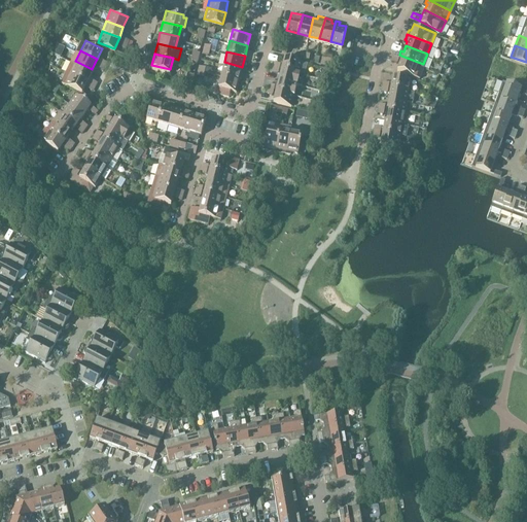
[(284,55),(282,66),(300,70),(303,59),(284,55)]
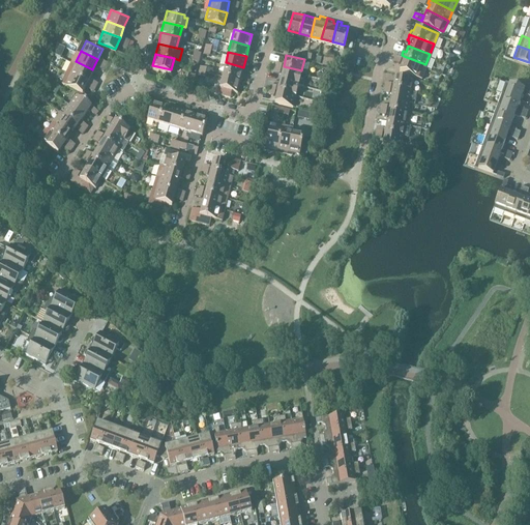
[(425,64),(404,56),(400,67),(421,76),(425,64)]
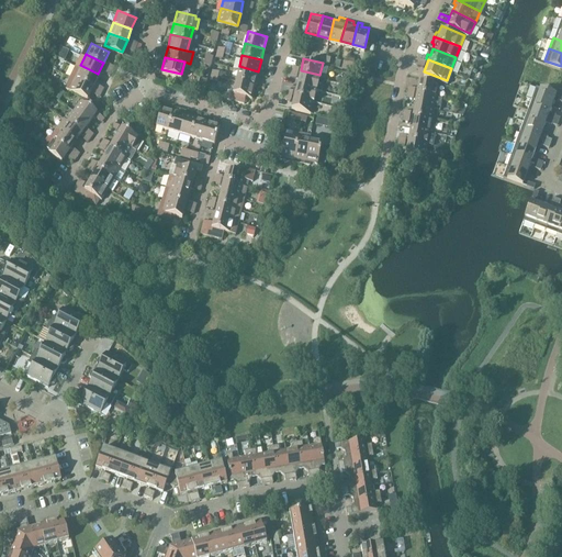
[(96,86),(98,81),(96,79),(98,74),(80,65),(76,63),(70,74),(75,76),(93,85),(96,86)]
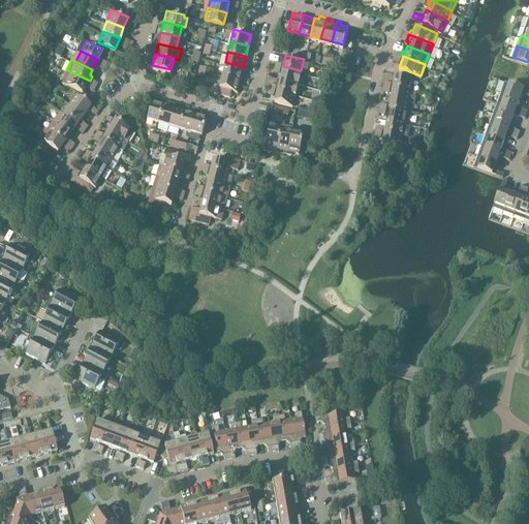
[(225,62),(222,73),(240,78),(243,67),(225,62)]
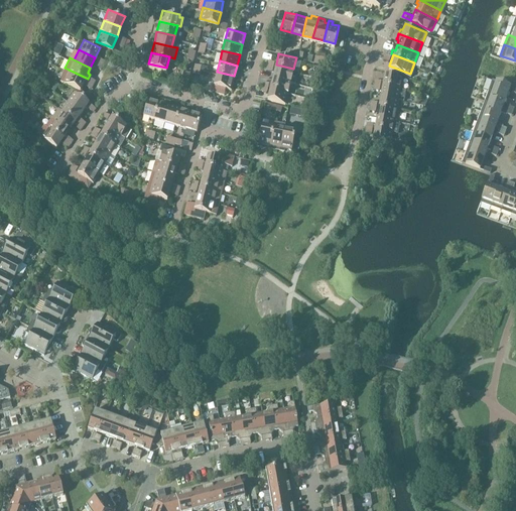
[(276,65),(273,75),(290,79),(295,81),(298,70),(293,69),(276,65)]
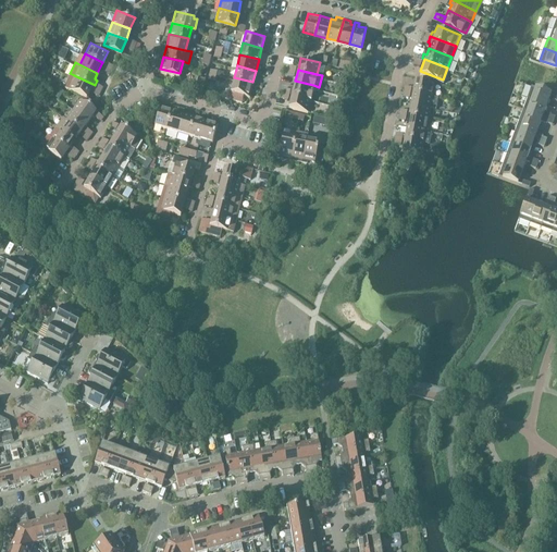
[(65,82),(70,85),(69,86),(87,95),(93,84),(74,75),(70,73),(65,82)]
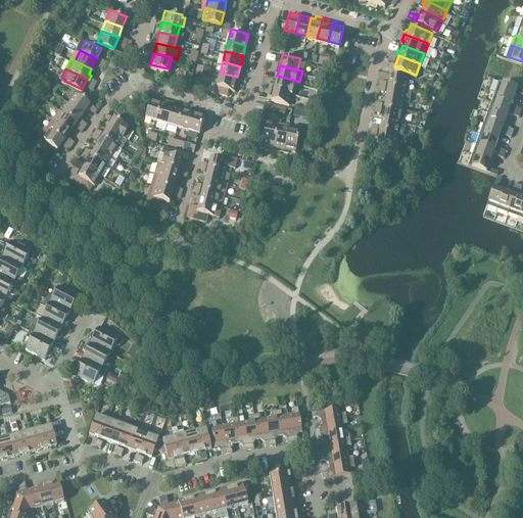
[(237,77),(220,73),(217,83),(212,82),(211,89),(227,93),(229,87),(234,88),(237,77)]
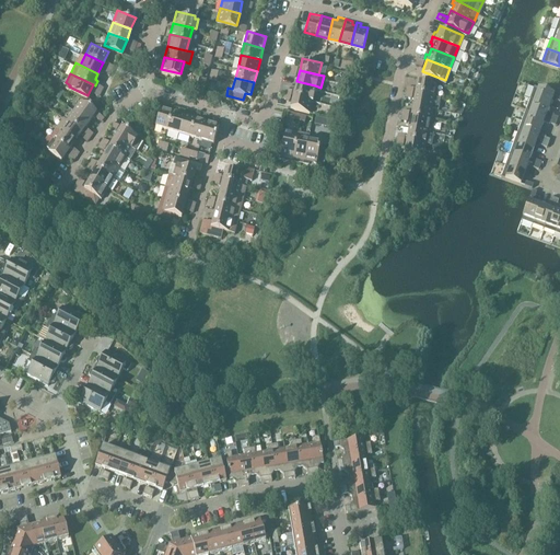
[(413,84),(412,90),(434,93),(436,81),(418,78),(416,84),(413,84)]
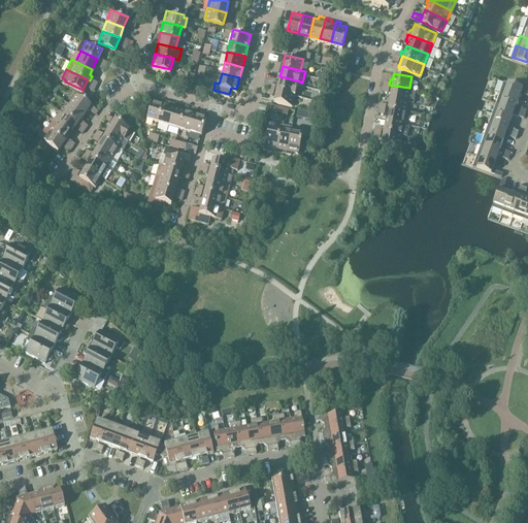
[(279,76),(276,87),(295,92),(297,80),(279,76)]
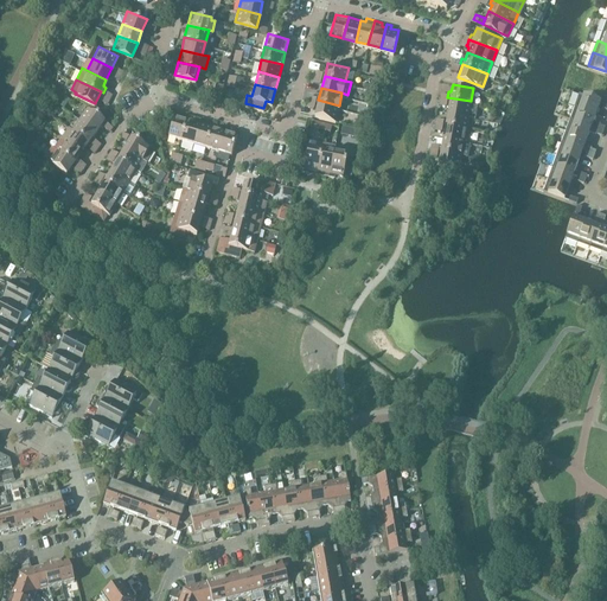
[(579,90),(574,103),(595,110),(600,98),(579,90)]
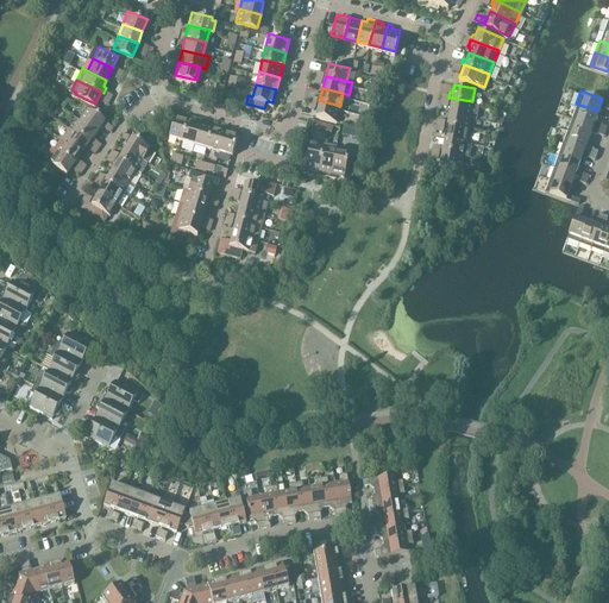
[(451,104),(450,111),(470,114),(472,101),(449,98),(447,102),(451,104)]
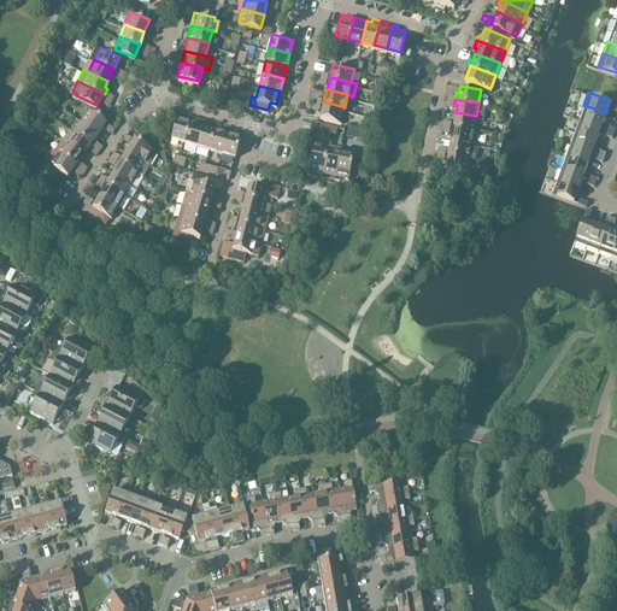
[(345,107),(323,101),(319,115),(341,121),(345,107)]
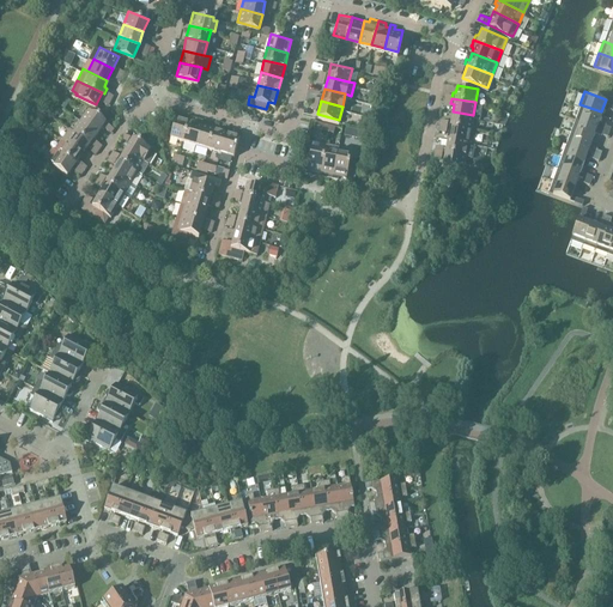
[(580,104),(576,116),(596,123),(601,111),(580,104)]
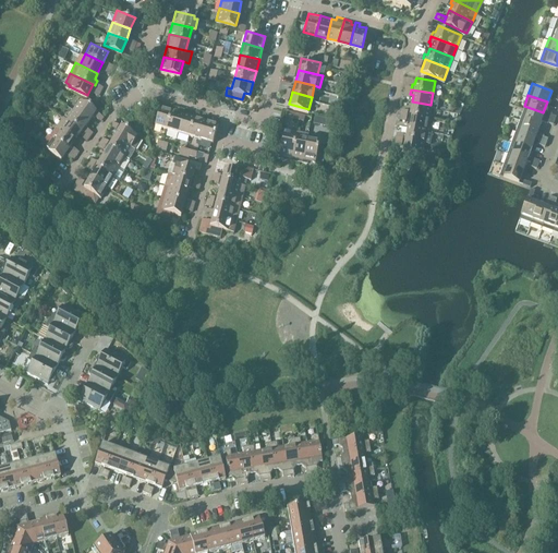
[(80,96),(73,107),(88,118),(96,108),(80,96)]
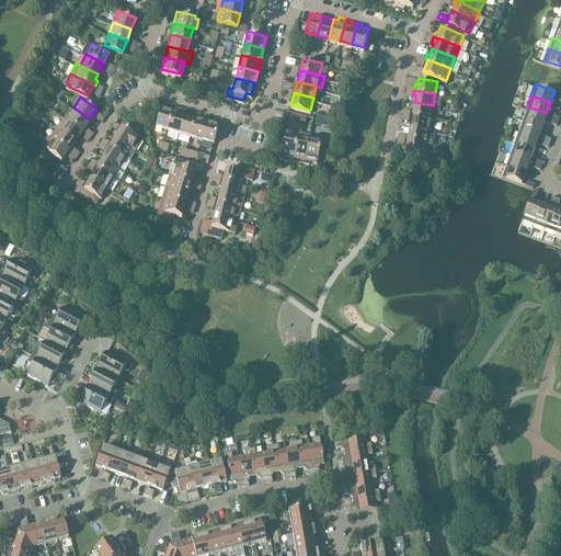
[(414,102),(412,113),(431,116),(433,105),(414,102)]
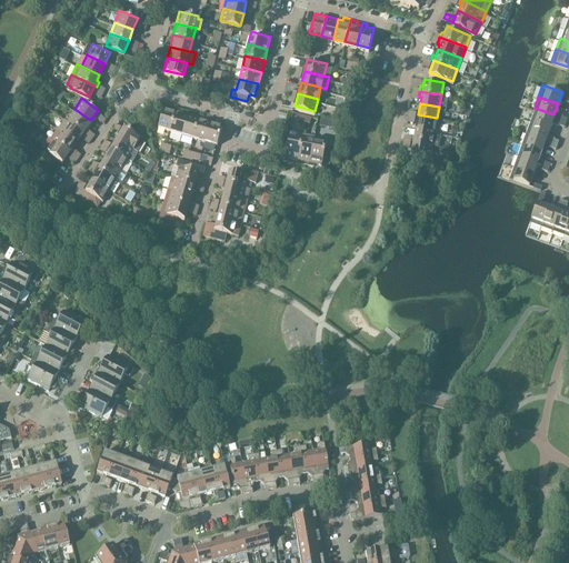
[(158,124),(170,128),(176,109),(163,106),(158,124)]
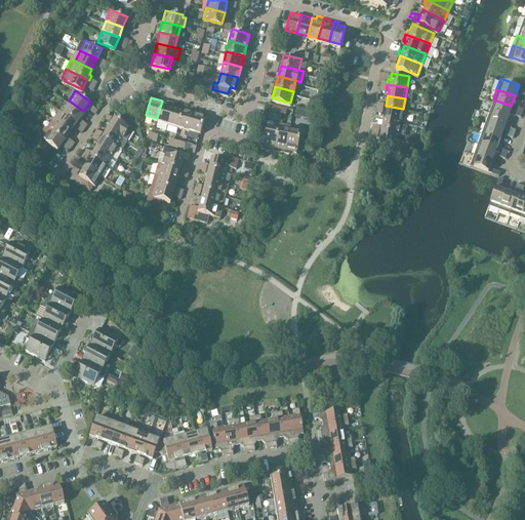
[(162,101),(157,118),(167,121),(173,104),(169,103),(170,100),(163,97),(162,101)]
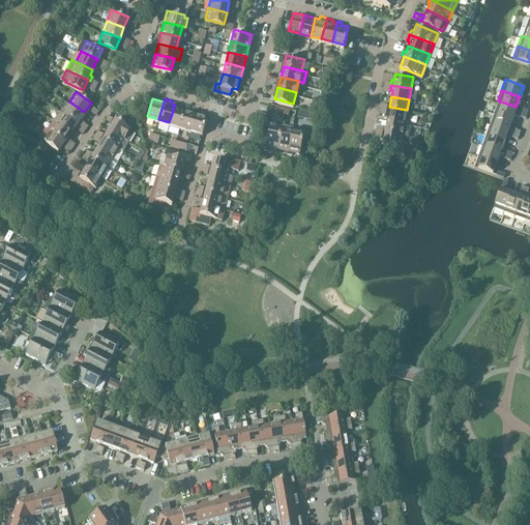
[(498,100),(494,111),(512,117),(516,107),(498,100)]
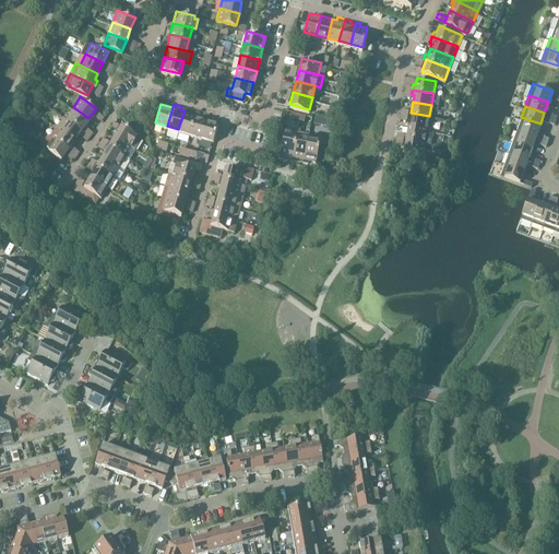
[(73,107),(67,116),(82,128),(88,118),(73,107)]
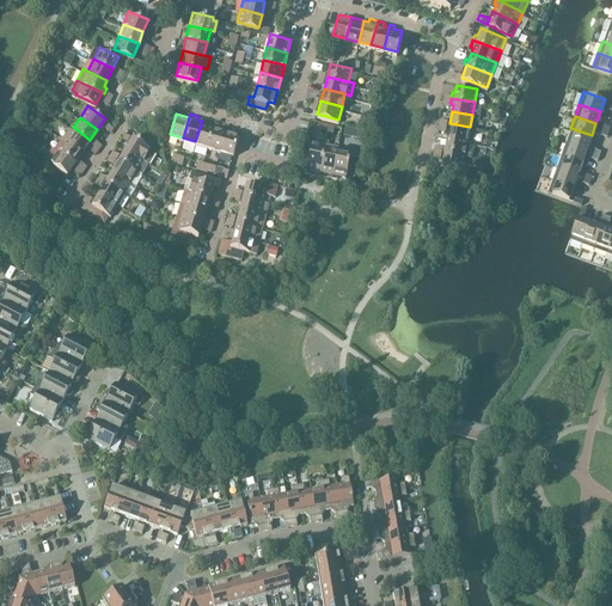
[(195,141),(208,145),(214,124),(202,121),(195,141)]
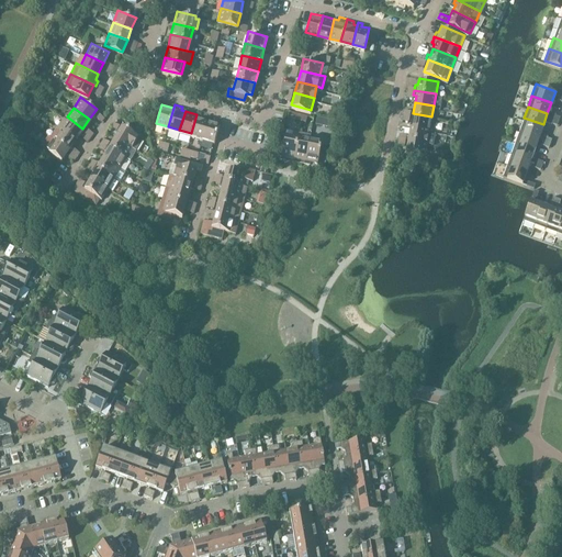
[(191,133),(202,137),(209,114),(205,113),(204,117),(197,114),(191,133)]
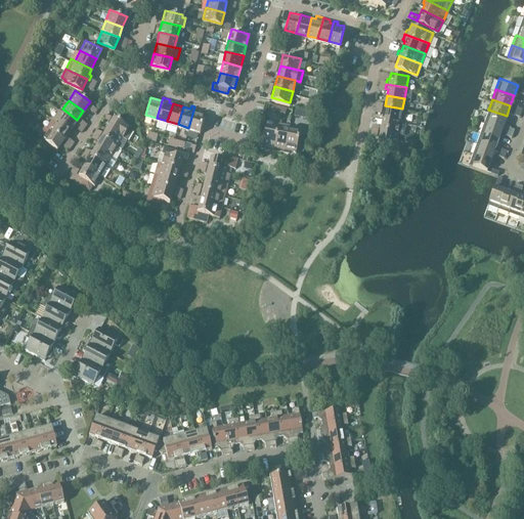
[(385,105),(383,117),(400,120),(402,109),(385,105)]
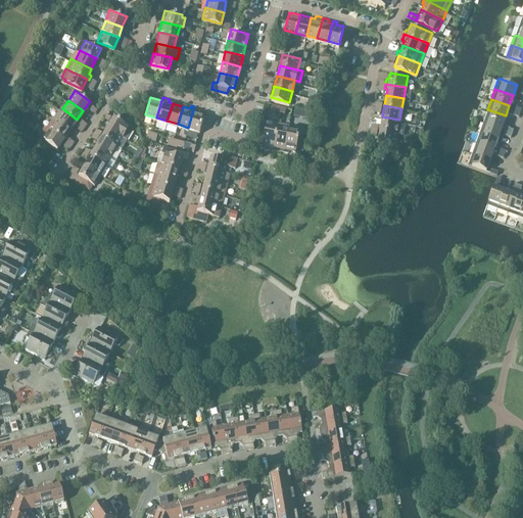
[(59,106),(52,115),(70,129),(77,120),(62,108),(59,106)]
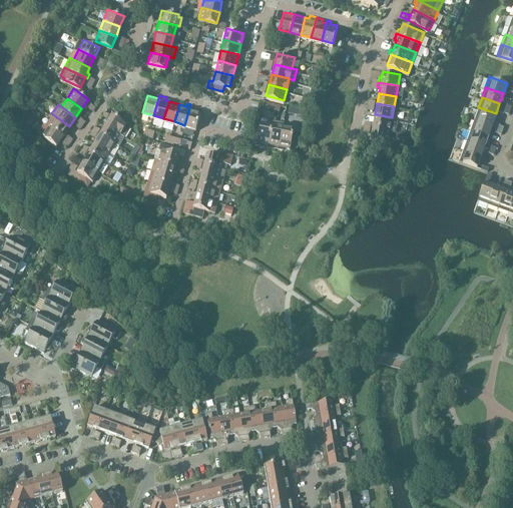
[(190,104),(184,125),(195,128),(200,111),(193,108),(194,105),(190,104)]
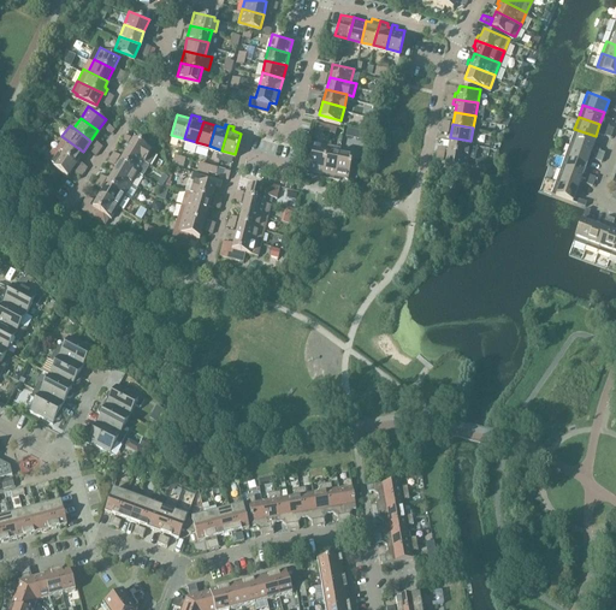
[(574,129),(569,141),(591,149),(596,136),(574,129)]
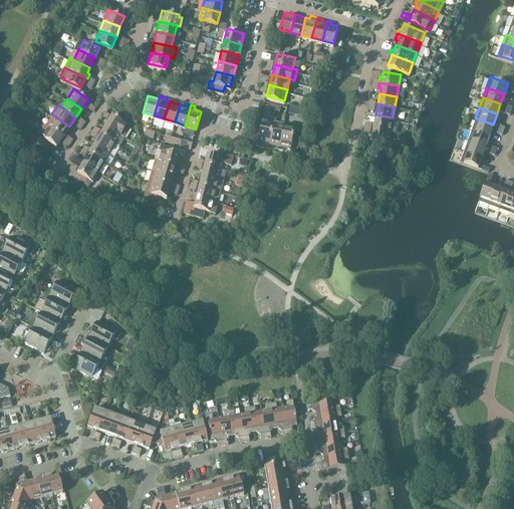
[(108,117),(105,122),(120,133),(126,122),(124,120),(125,119),(124,117),(121,115),(119,115),(118,117),(109,111),(106,115),(108,117)]
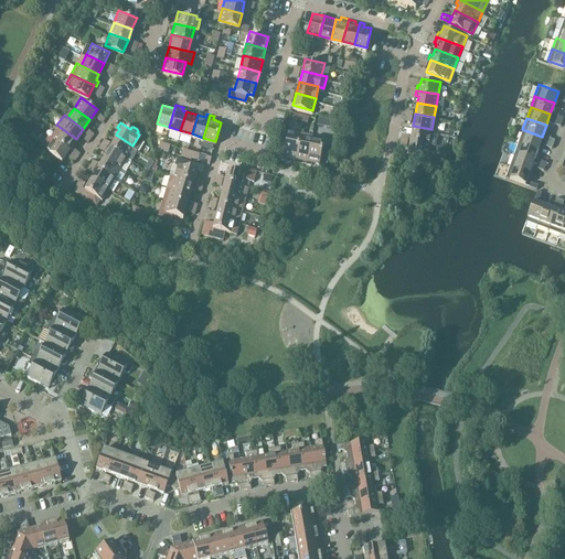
[(50,135),(53,137),(70,148),(72,144),(76,139),(56,125),(50,135)]
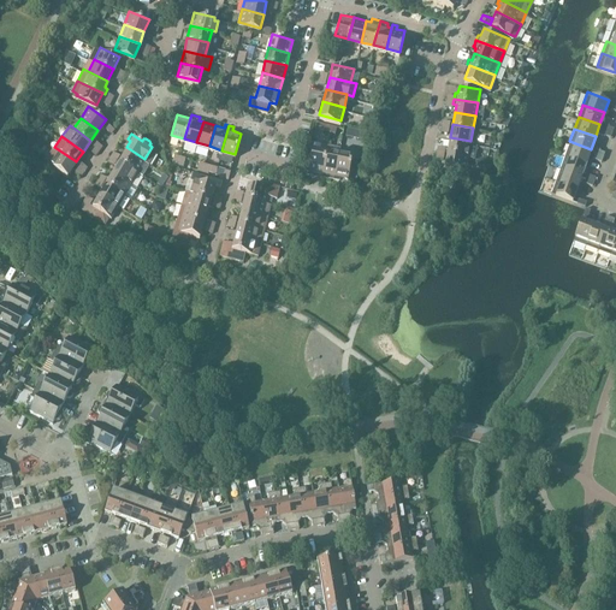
[(445,143),(444,149),(448,149),(468,154),(474,155),(477,142),(471,141),(450,137),(449,144),(445,143)]
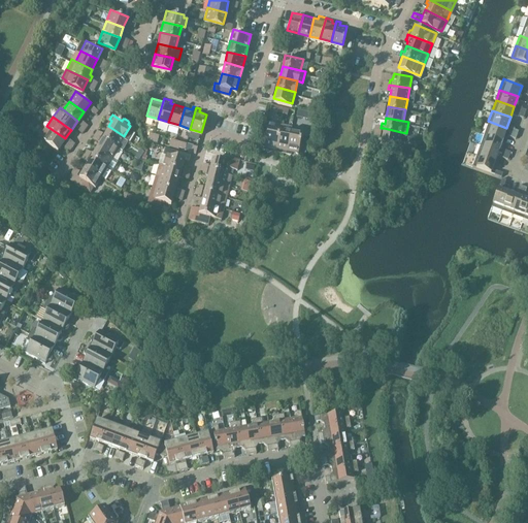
[(269,144),(275,145),(281,121),(275,120),(274,126),(268,125),(264,146),(266,146),(268,145),(269,144)]
